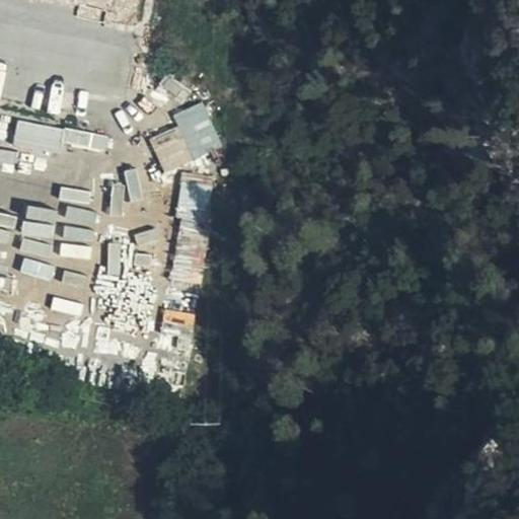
[(149,137),(161,171),(222,149),(204,101),(171,114),(176,127),(149,137)]
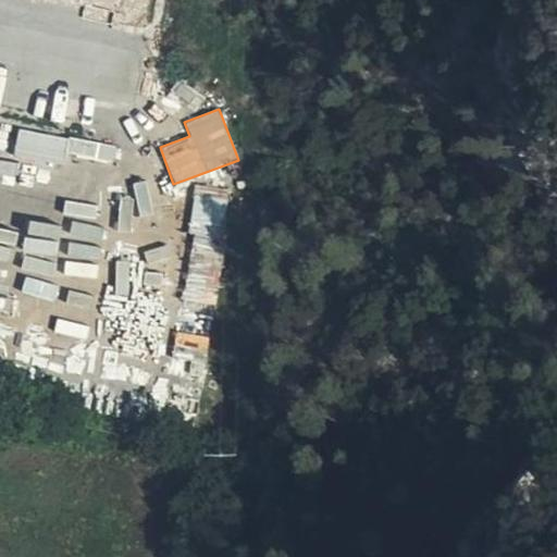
[(211,306),(233,198),(200,192),(177,299),(211,306)]
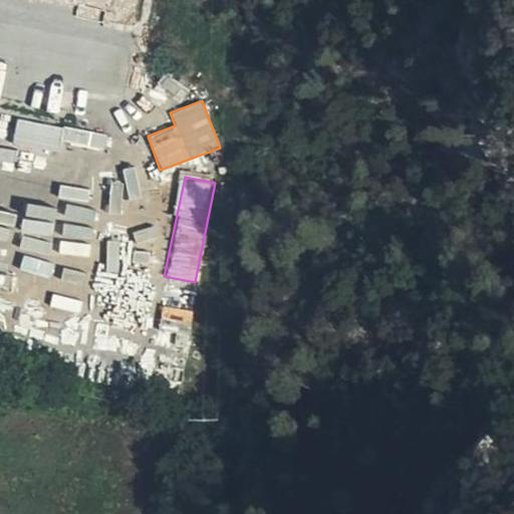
[(59,185),(57,198),(88,202),(90,189),(59,185)]
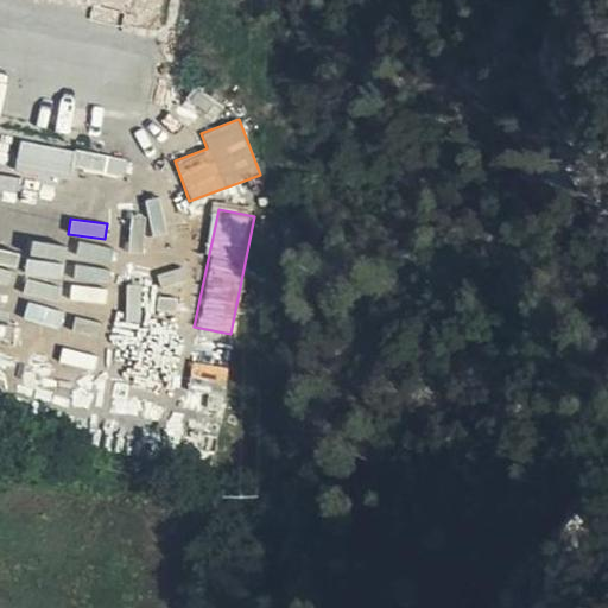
[(21,295),(49,299),(52,280),(61,282),(68,246),(32,240),(21,295)]
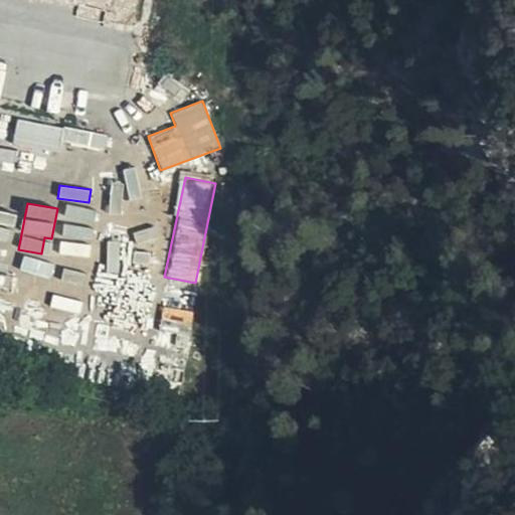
[(67,204),(64,217),(94,223),(97,209),(67,204)]
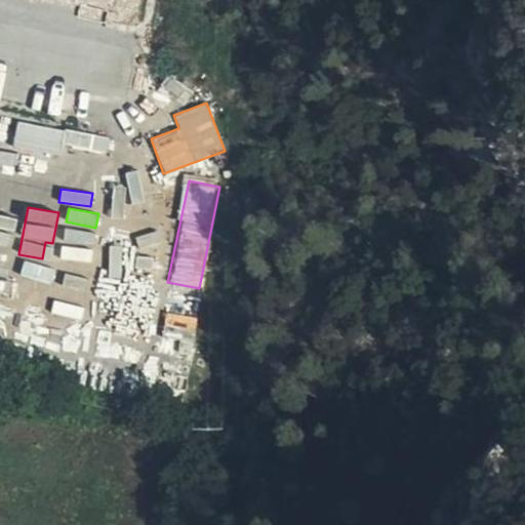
[(0,245),(10,248),(17,219),(0,214),(0,245)]
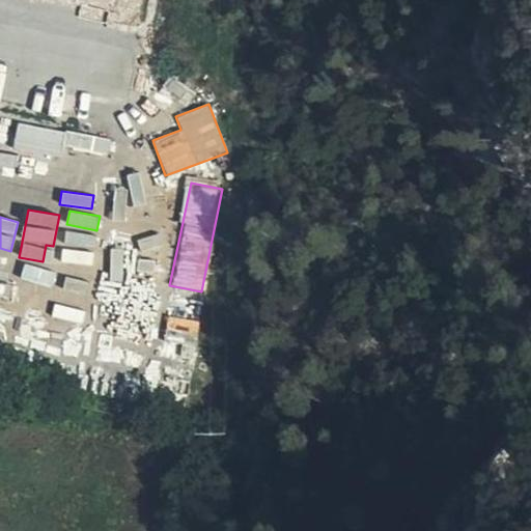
[(66,231),(64,247),(61,246),(59,261),(92,264),(95,234),(66,231)]
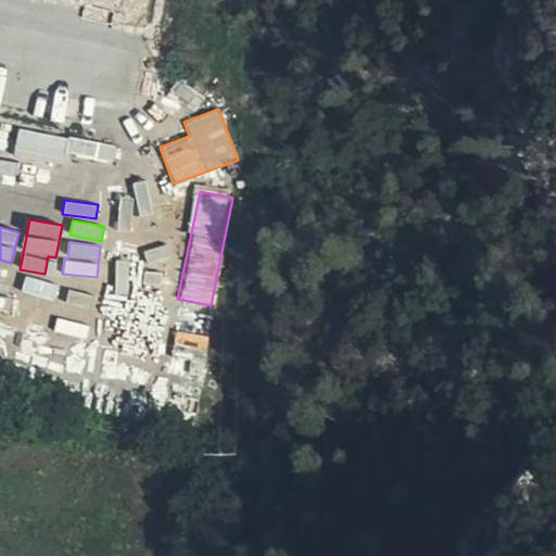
[(142,251),(148,265),(172,257),(166,242),(142,251)]
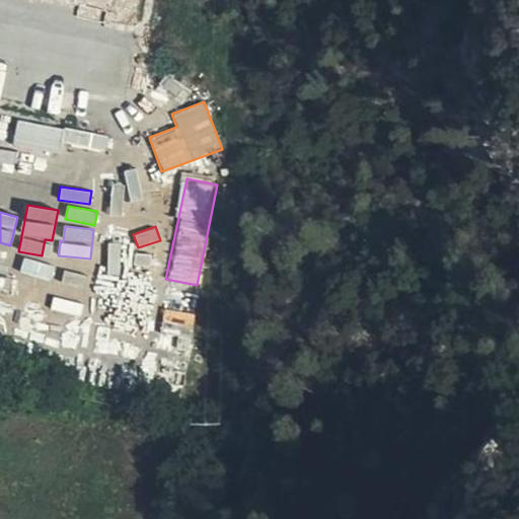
[(108,240),(104,276),(123,278),(127,242),(108,240)]
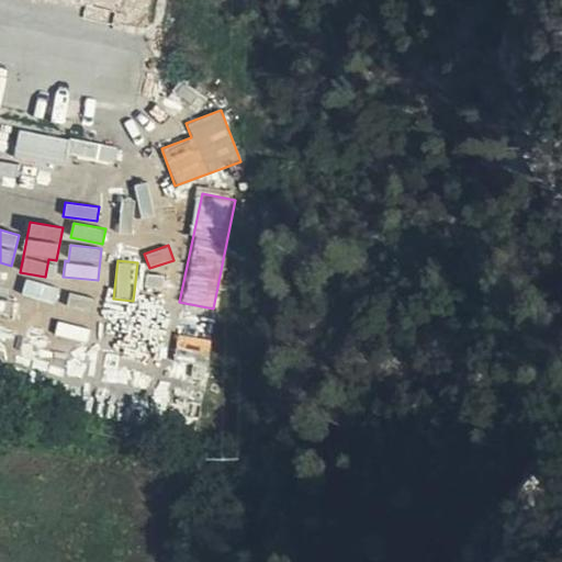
[(0,270),(0,287),(6,289),(9,273),(0,270)]
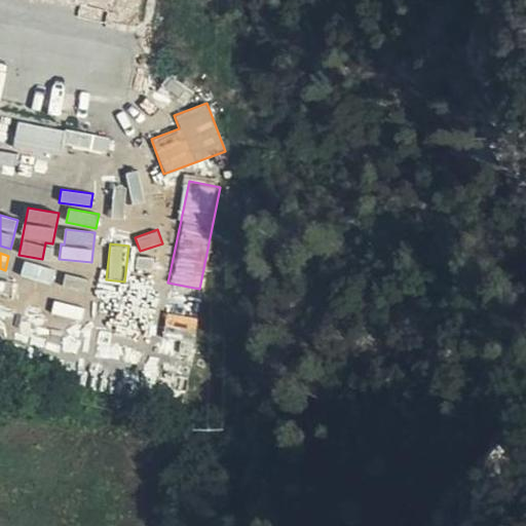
[(23,260),(20,275),(52,284),(57,268),(23,260)]
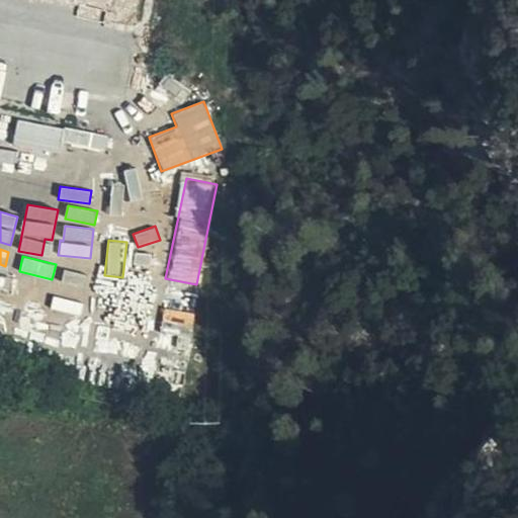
[(64,269),(61,280),(83,285),(86,274),(64,269)]
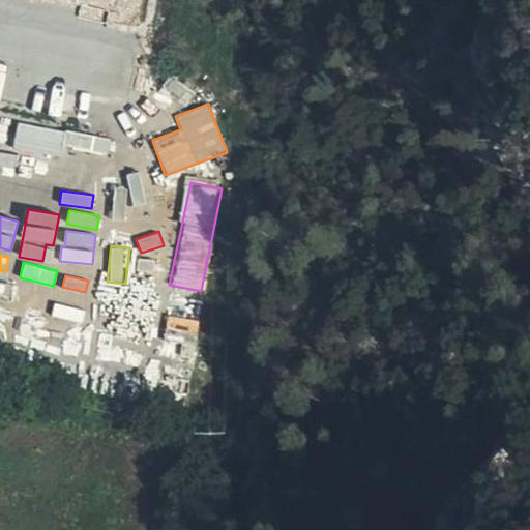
[(53,303),(51,318),(84,321),(85,307),(53,303)]
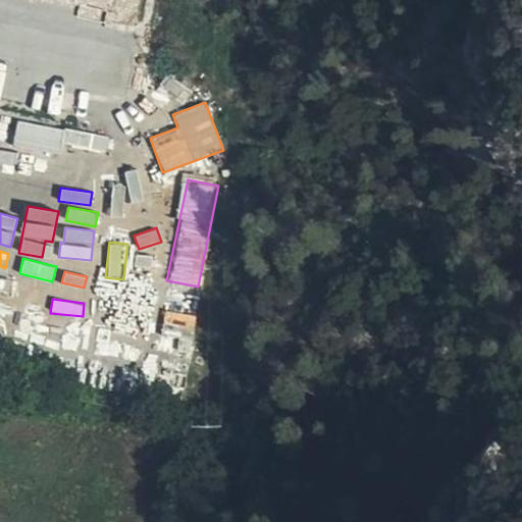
[(165,309),(161,328),(193,335),(197,316),(165,309)]
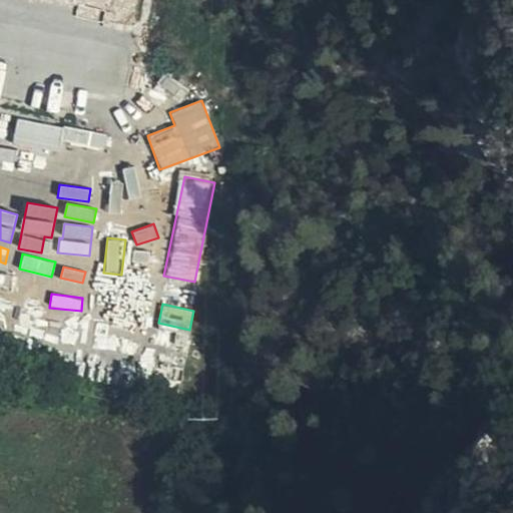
[(152,358),(168,360),(165,347),(152,346),(152,358)]
